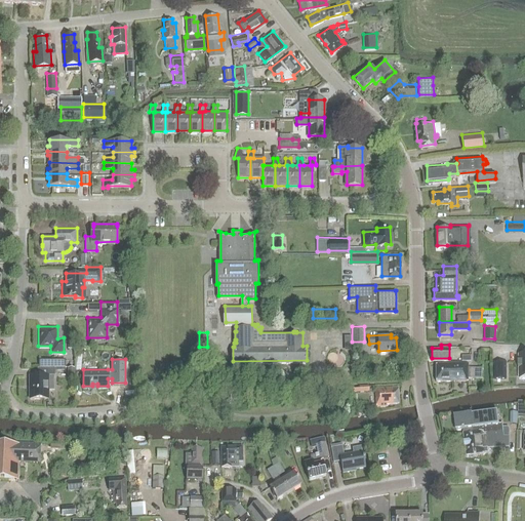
[(494,369),(494,375),(507,375),(507,369),(500,369),(500,359),(494,359),(494,369)]
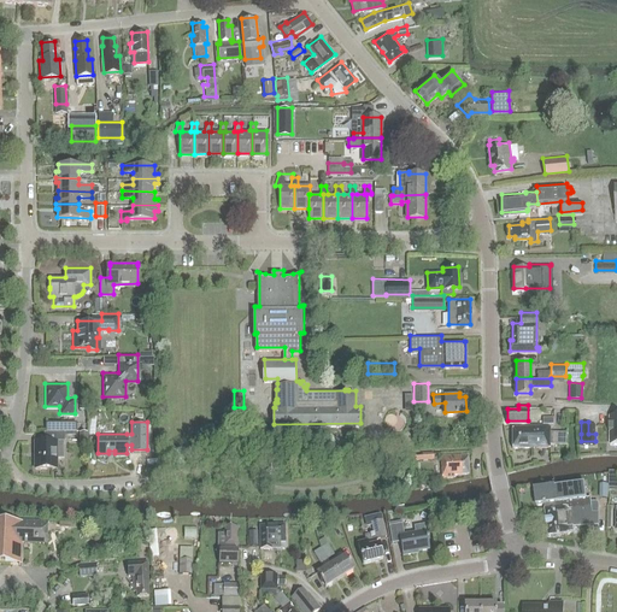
[(548,424),(511,424),(512,445),(548,445),(548,441),(566,441),(566,429),(548,429),(548,424)]
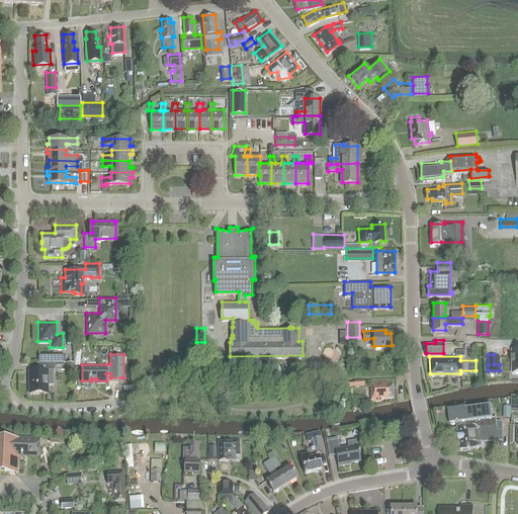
[(36,361),(36,369),(29,369),(29,392),(48,392),(47,369),(54,369),(54,361),(36,361)]
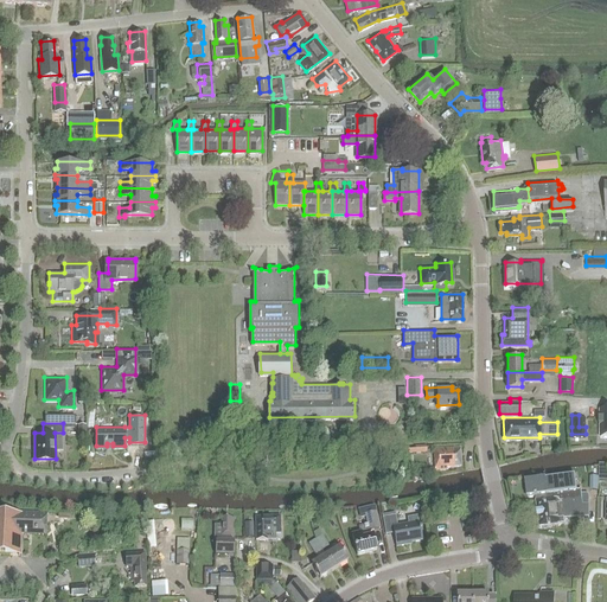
[(434,447),(435,466),(448,466),(448,463),(461,462),(460,444),(434,447)]
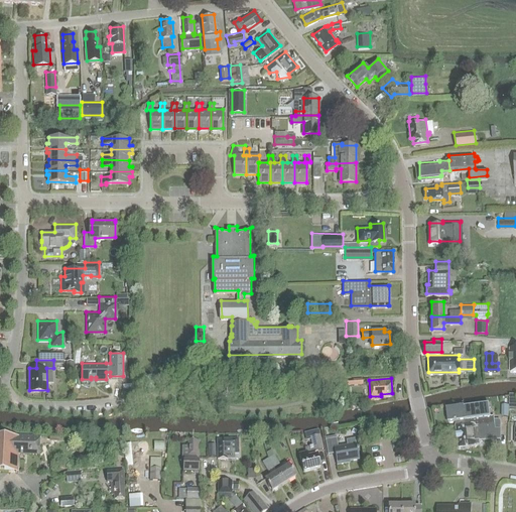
[(447,419),(455,419),(466,417),(464,403),(463,399),(456,399),(457,404),(445,405),(447,419)]
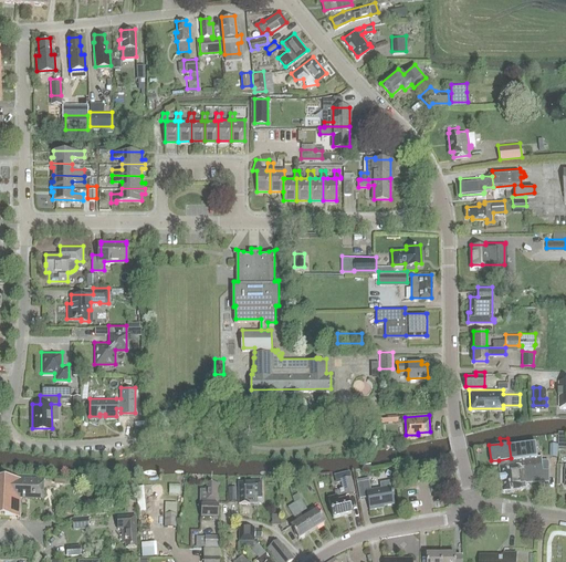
[(535,439),(509,443),(511,458),(520,457),(521,461),(523,460),(524,464),(541,461),(542,461),(541,454),(537,454),(535,439)]
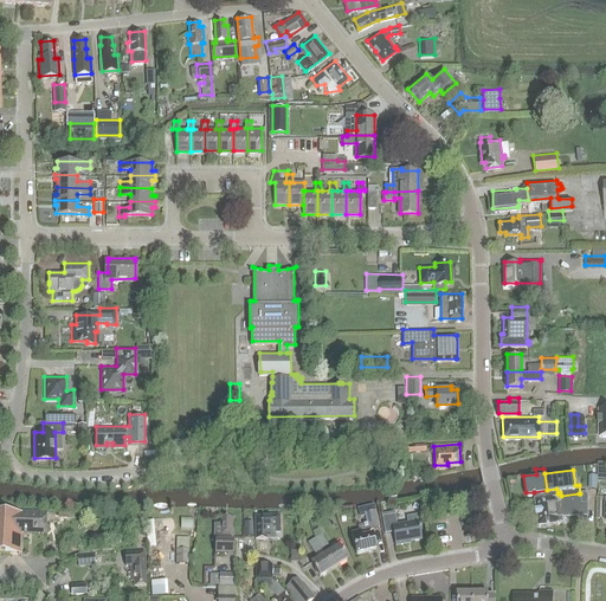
[(547,490),(534,492),(537,522),(562,518),(562,514),(587,511),(587,499),(581,501),(580,493),(579,493),(561,496),(560,492),(558,493),(556,489),(547,490)]
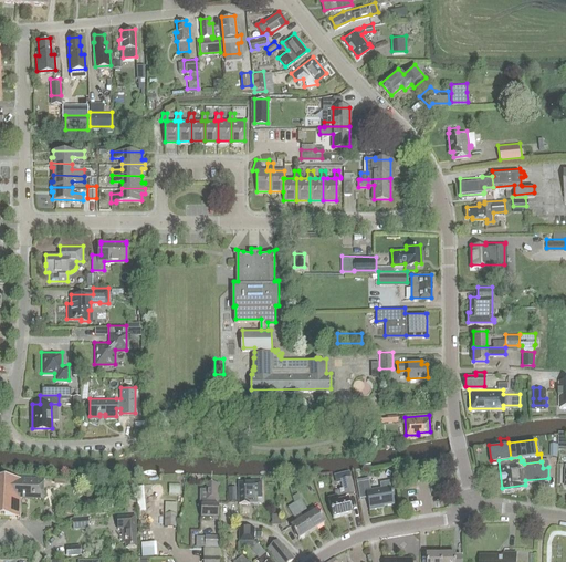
[(349,468),(339,470),(343,485),(334,487),(335,492),(327,495),(333,513),(350,509),(347,496),(345,496),(344,491),(354,489),(349,468)]
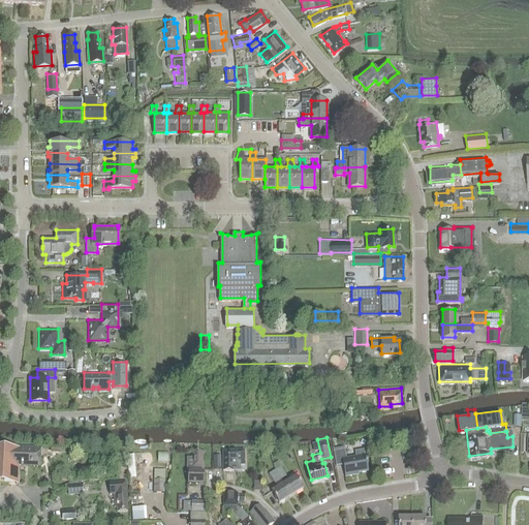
[(18,444),(0,442),(0,479),(18,481),(19,462),(39,463),(40,443),(18,442),(18,444)]
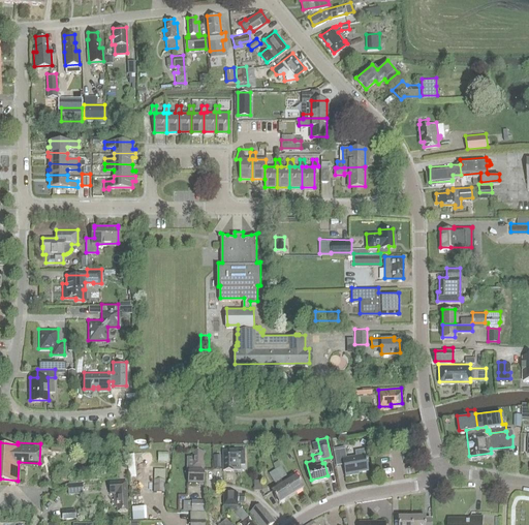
[(355,453),(346,455),(344,443),(333,445),(336,462),(343,461),(345,472),(353,471),(353,470),(368,467),(364,445),(354,448),(355,453)]
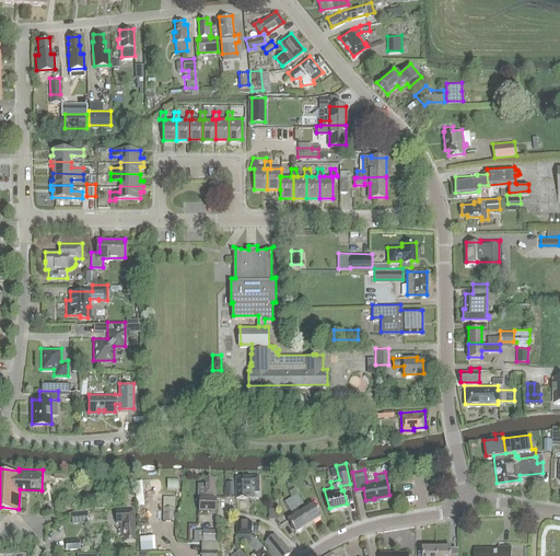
[(236,494),(246,495),(246,494),(252,494),(252,485),(259,485),(259,473),(236,473),(236,494)]
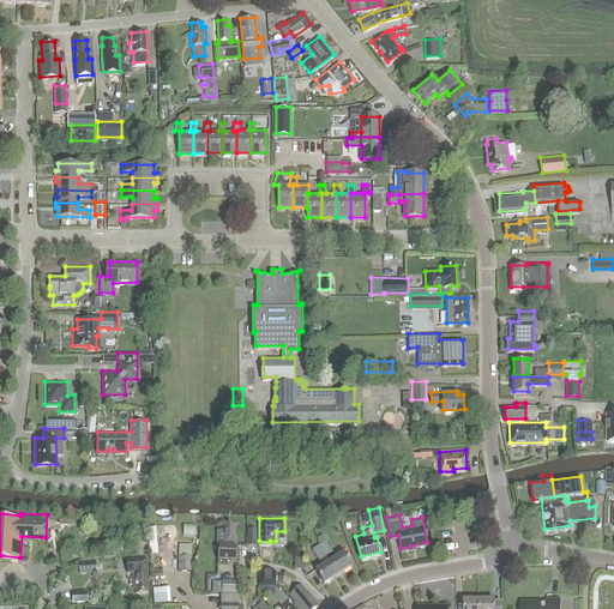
[(236,520),(224,520),(224,538),(229,538),(229,543),(218,543),(218,556),(236,556),(236,544),(234,544),(234,540),(236,540),(236,520)]
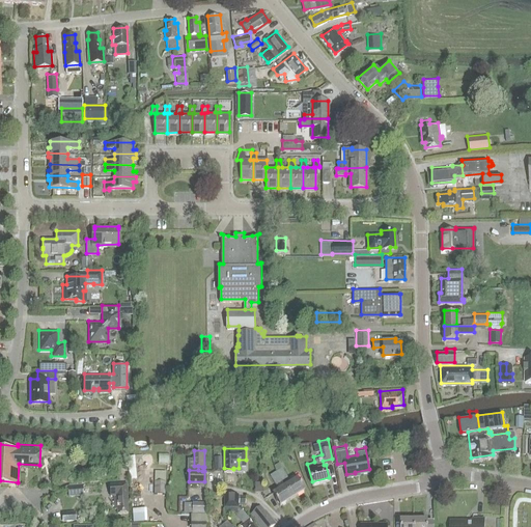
[(276,468),(281,478),(287,474),(282,465),(281,465),(276,468)]
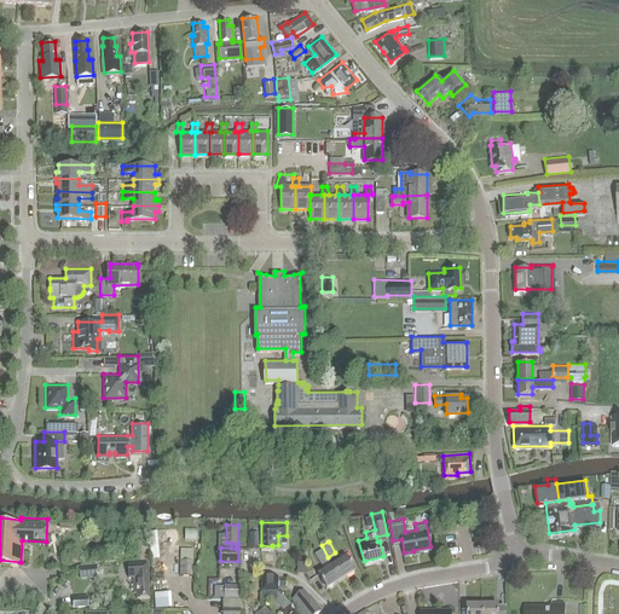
[(192,572),(192,544),(180,544),(179,572),(192,572)]
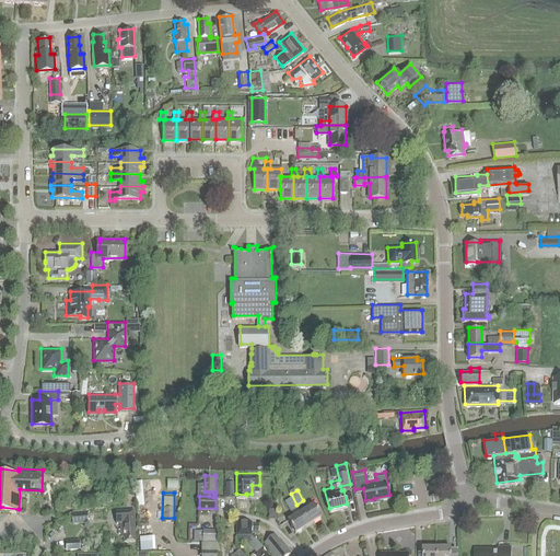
[(291,494),(287,497),(284,498),(291,508),(296,505),(291,494)]
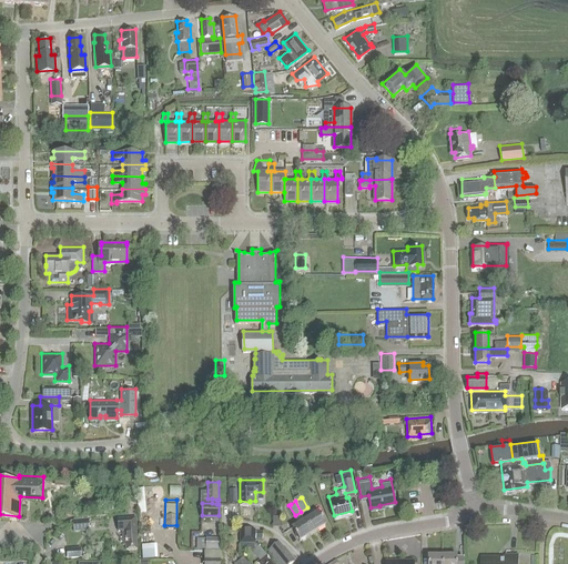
[(304,516),(312,529),(325,521),(317,509),(304,516)]
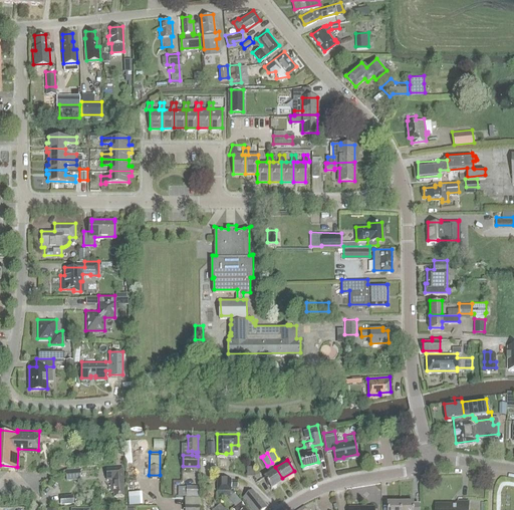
[(270,486),(282,478),(275,467),(272,463),(267,466),(270,471),(263,475),(270,486)]
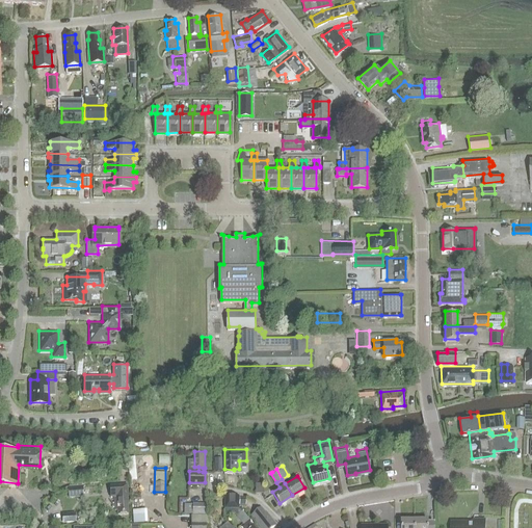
[(128,481),(110,481),(110,493),(114,493),(115,506),(117,506),(117,510),(127,509),(126,492),(128,492),(128,481)]
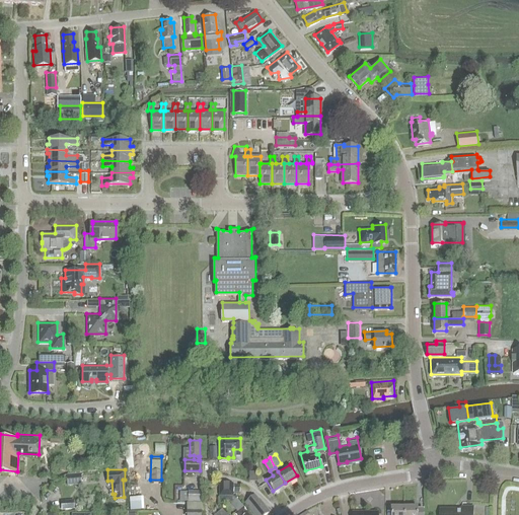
[(80,470),(66,471),(67,483),(81,482),(80,470)]
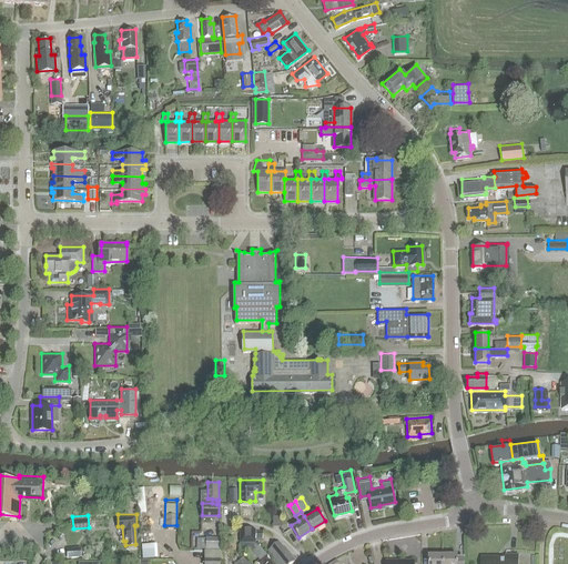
[(240,526),(240,540),(254,540),(254,526),(240,526)]
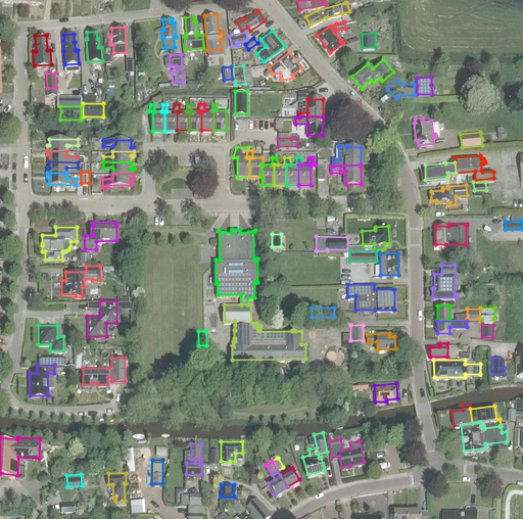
[(180,492),(180,503),(202,503),(202,491),(180,492)]
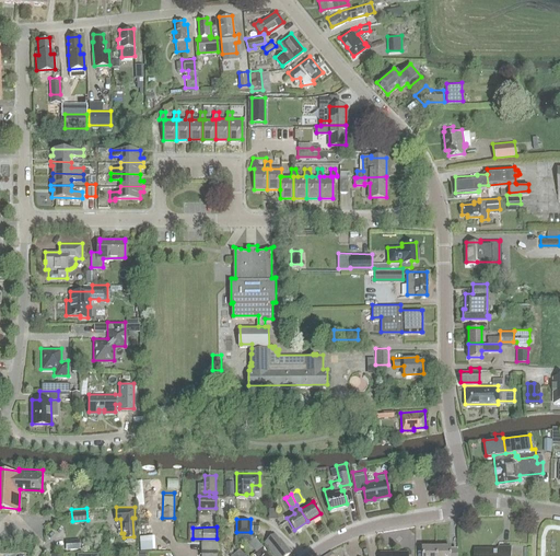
[(140,533),(141,546),(155,546),(155,532),(140,533)]
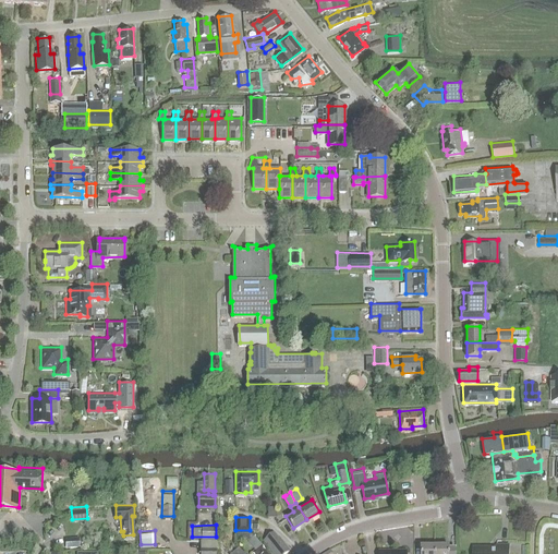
[(271,530),(263,537),(268,543),(276,553),(278,551),(280,553),(289,546),(279,534),(277,537),(271,530)]
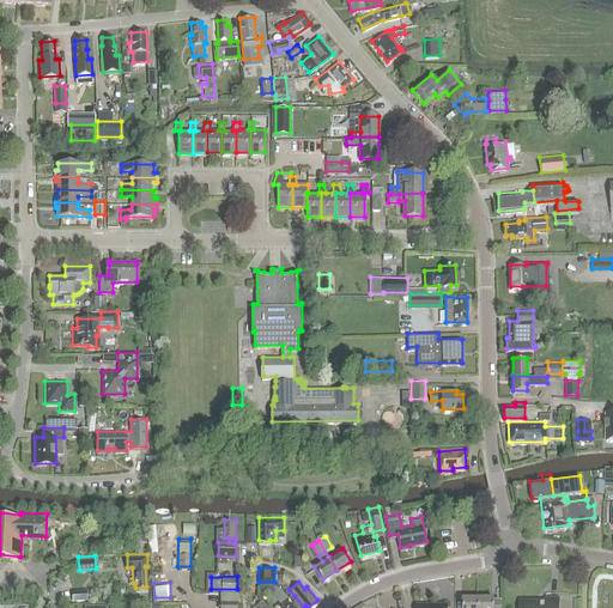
[(279,584),(272,589),(279,599),(275,601),(279,606),(278,607),(279,607),(296,607),(289,599),(290,597),(279,584)]
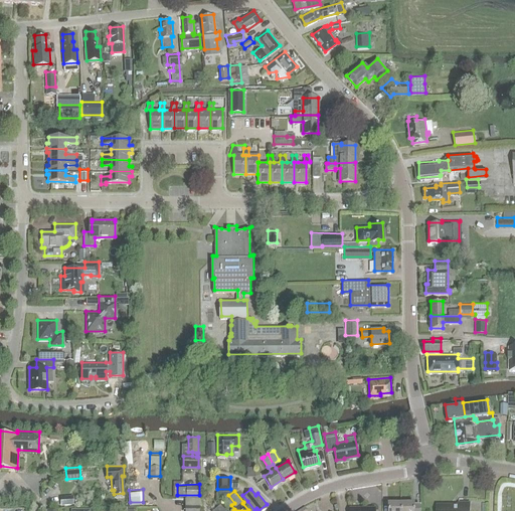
[(459,502),(437,502),(437,510),(469,510),(469,499),(459,500),(459,502)]
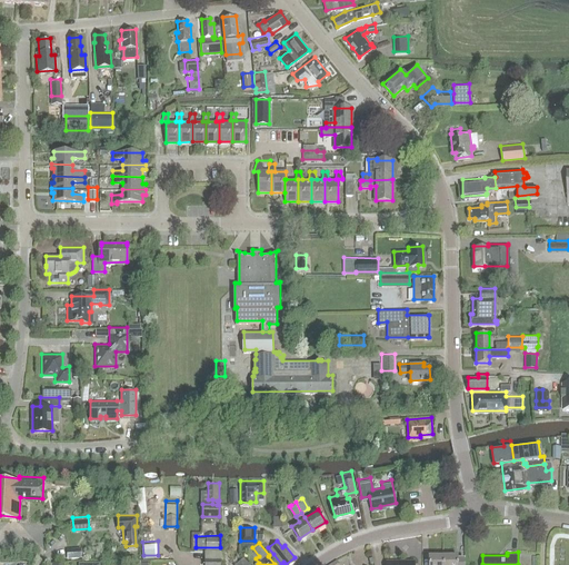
[(442,564),(442,554),(428,554),(428,564),(442,564)]
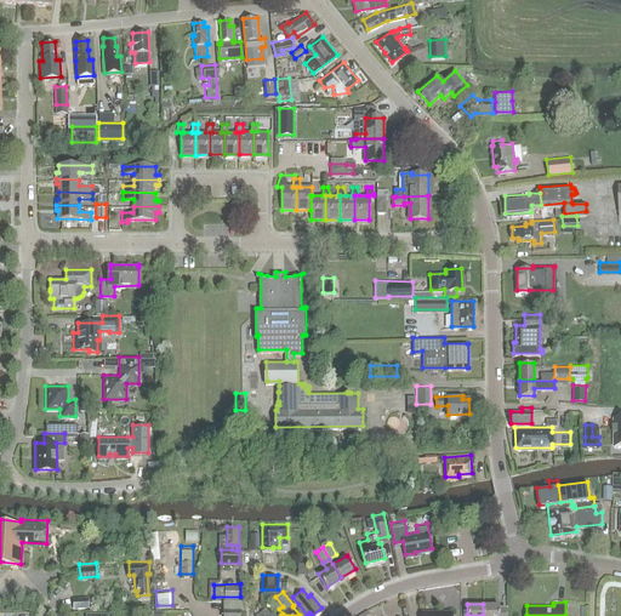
[(499,604),(483,604),(483,615),(505,615),(506,615),(505,608),(499,608),(499,605),(499,604)]
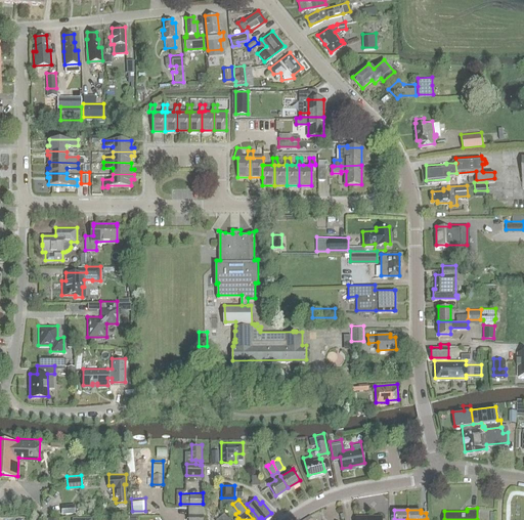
[(216,518),(217,519),(231,519),(224,511),(216,518)]
